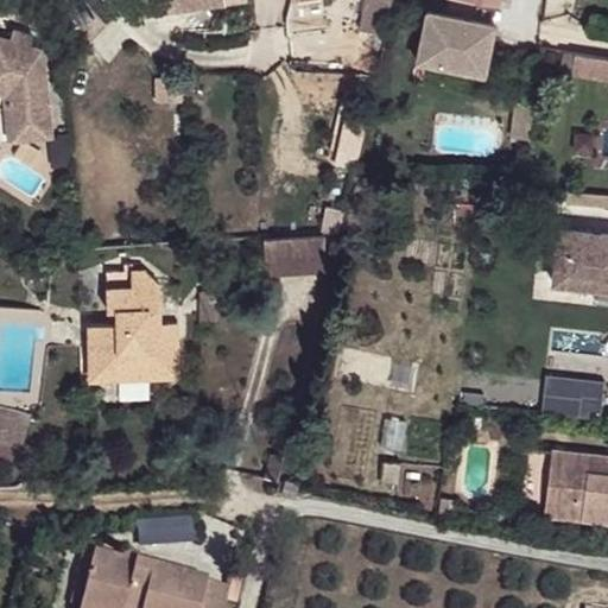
[(152,0),(154,11),(183,7),(182,0),(152,0)]
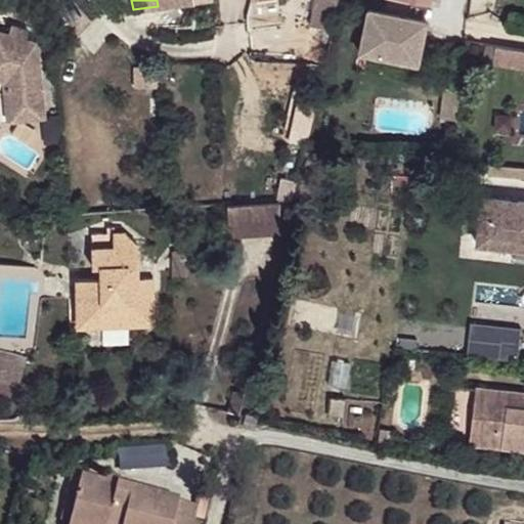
[(315,0),(310,26),(323,29),(334,31),(340,0),(315,0)]
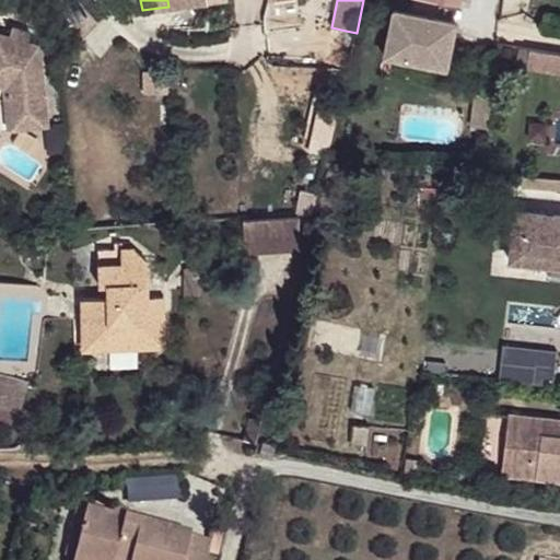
[(394,10),(384,57),(446,70),(456,23),(394,10)]
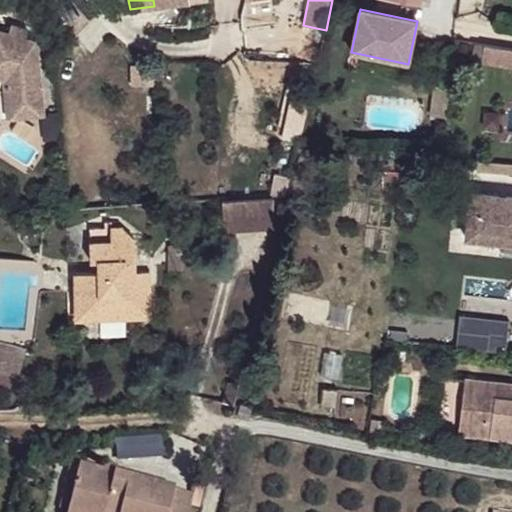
[(25,38),(28,30),(11,26),(9,34),(25,38)]
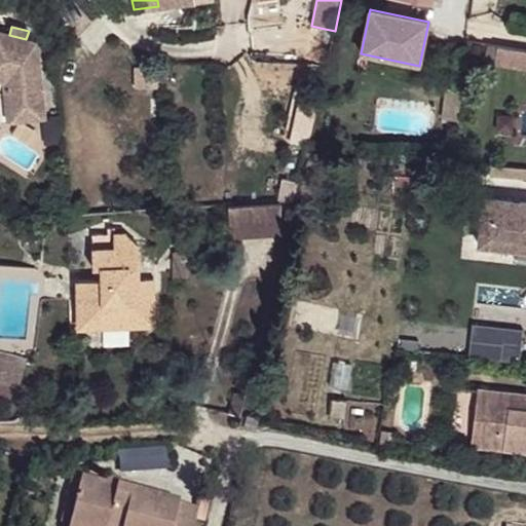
[(0,80),(4,82),(9,83),(10,96),(6,96),(8,121),(45,118),(37,42),(26,39),(9,35),(0,32),(0,80)]
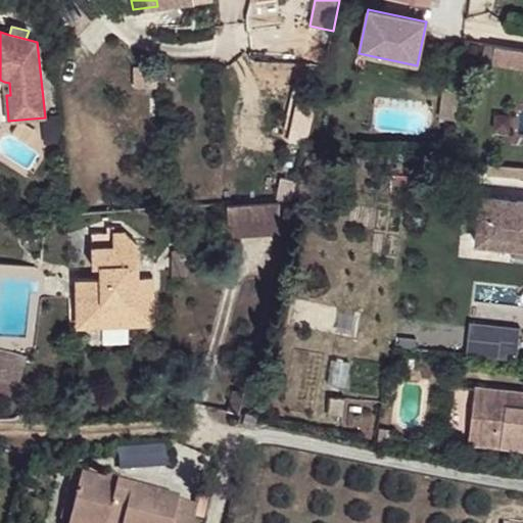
[(522,50),(495,46),(492,63),(522,68),(522,50)]
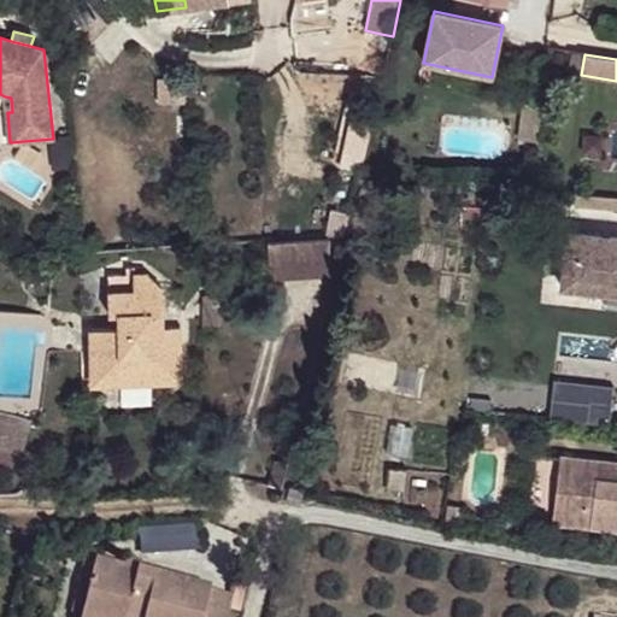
[(518,140),(538,142),(541,106),(522,104),(518,140)]
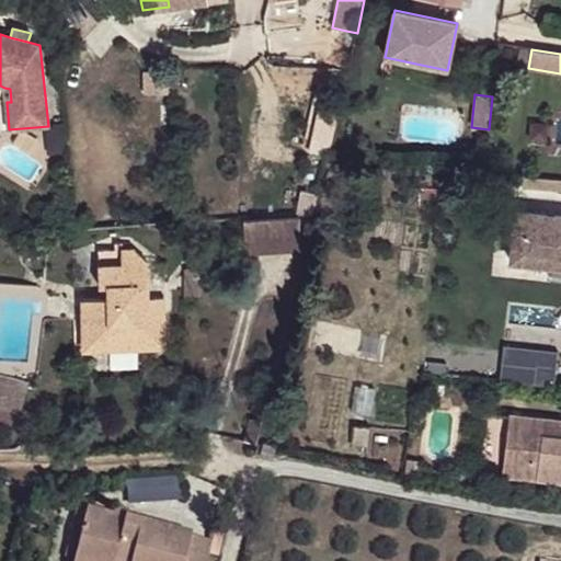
[(547,140),(548,124),(531,123),(530,139),(547,140)]
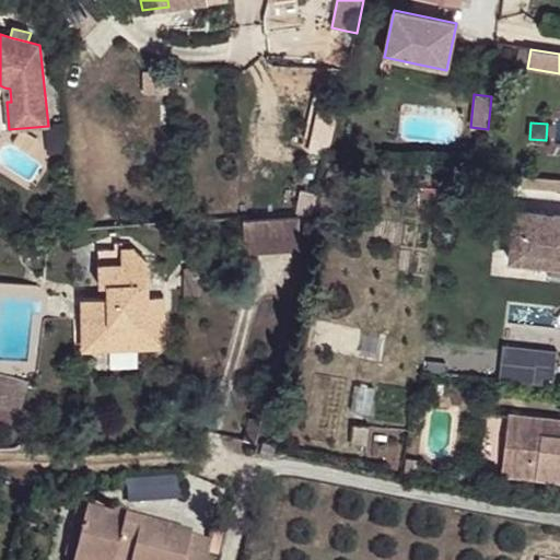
[(47,130),(49,152),(66,151),(63,129),(47,130)]
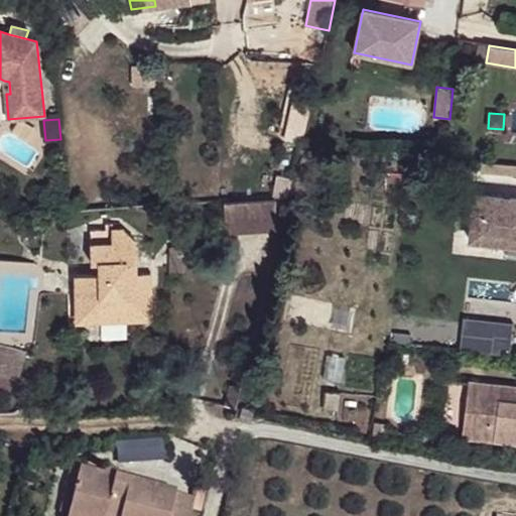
[(483,162),(481,172),(492,173),(494,163),(483,162)]
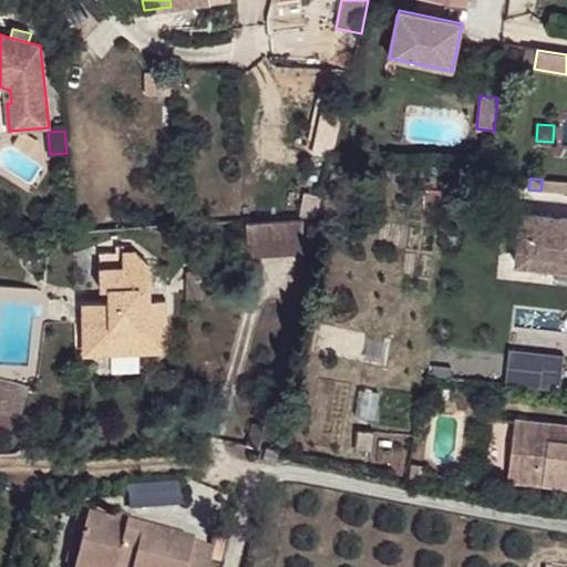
[(566,182),(543,179),(540,191),(566,193),(566,182)]
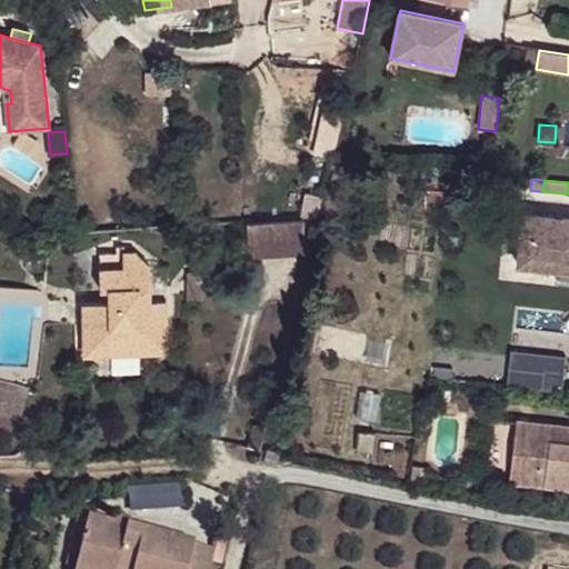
[(568,219),(522,215),(518,266),(568,269),(568,219)]
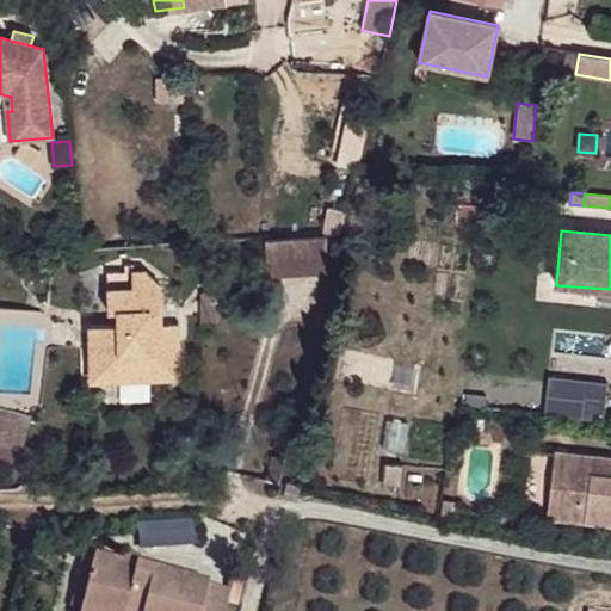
[(265,240),(267,277),(328,273),(326,238),(265,240)]
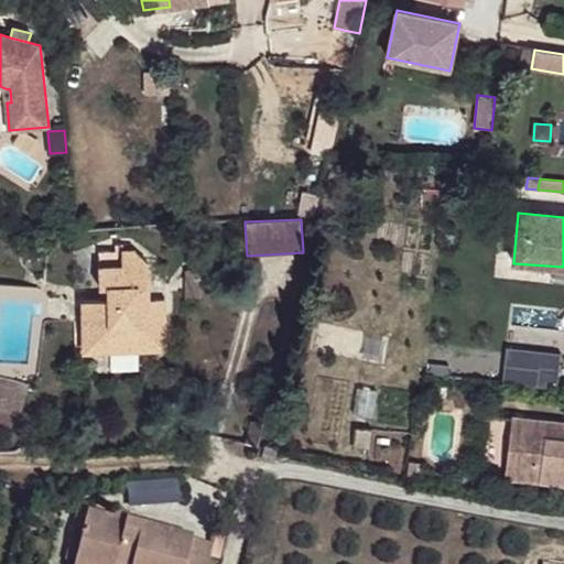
[(110,344),(110,351),(139,351),(139,344),(149,344),(156,351),(165,342),(165,300),(149,300),(149,262),(137,250),(122,250),(122,245),(116,245),(116,251),(100,251),(101,288),(109,288),(109,301),(83,301),(84,326),(91,326),(91,345),(110,344)]
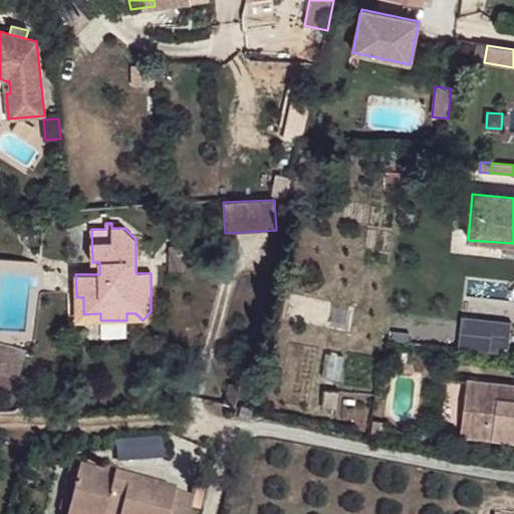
[(183,270),(183,248),(171,248),(171,270),(183,270)]
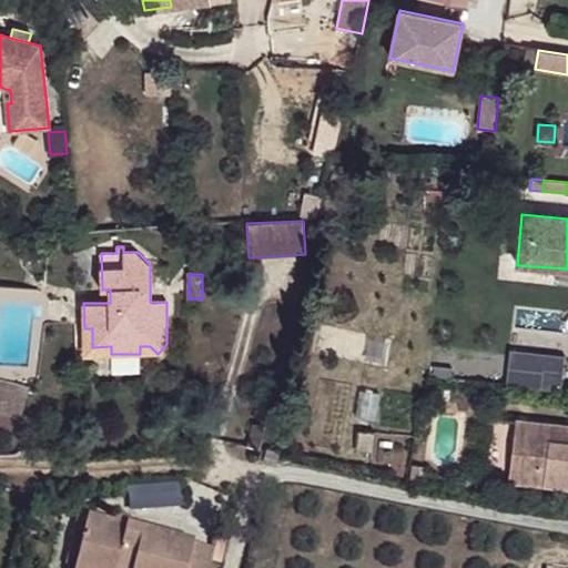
[(111,354),(111,346),(92,347),(92,328),(84,328),(84,355),(111,354)]
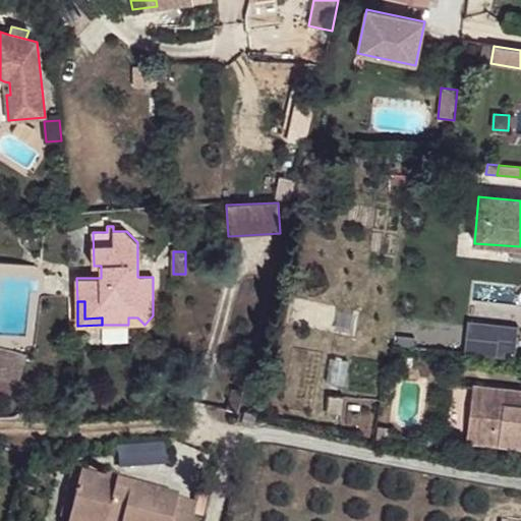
[(467,324),(464,353),(515,358),(518,329),(467,324)]
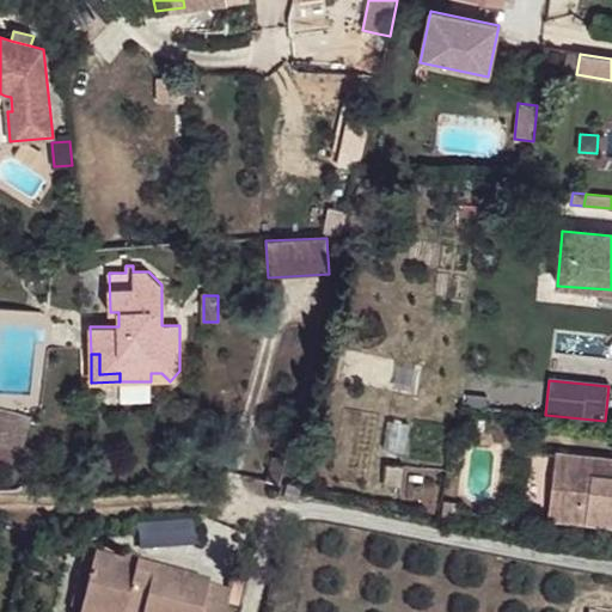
[(0,477),(14,481),(31,417),(0,408),(0,477)]
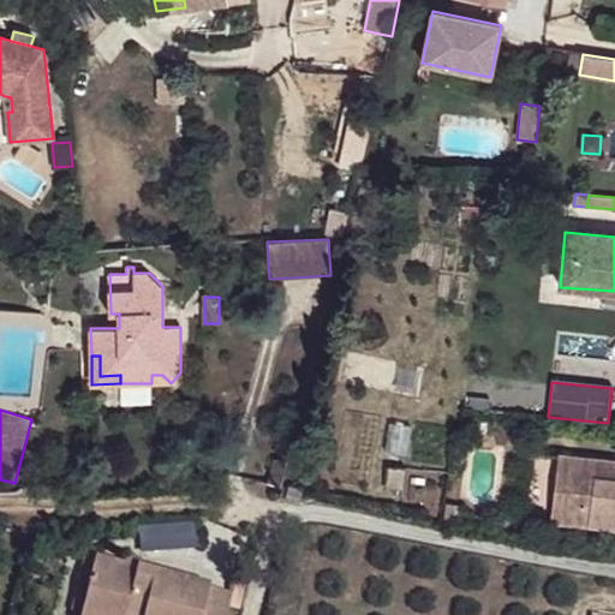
[(559,457),(553,503),(590,508),(589,524),(614,526),(614,479),(593,477),(596,460),(559,457)]
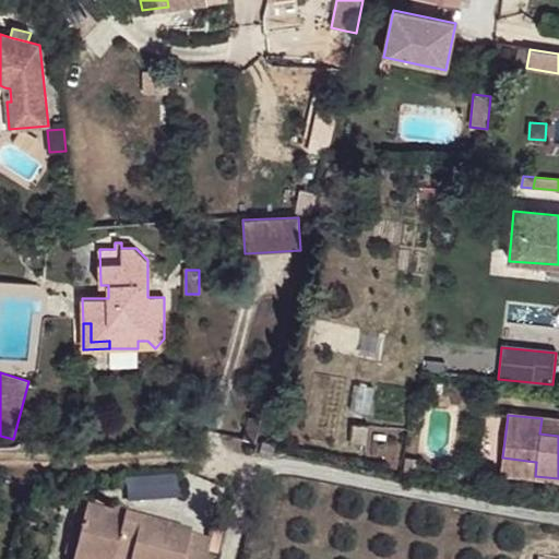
[(245,440),(256,442),(261,419),(250,416),(245,440)]
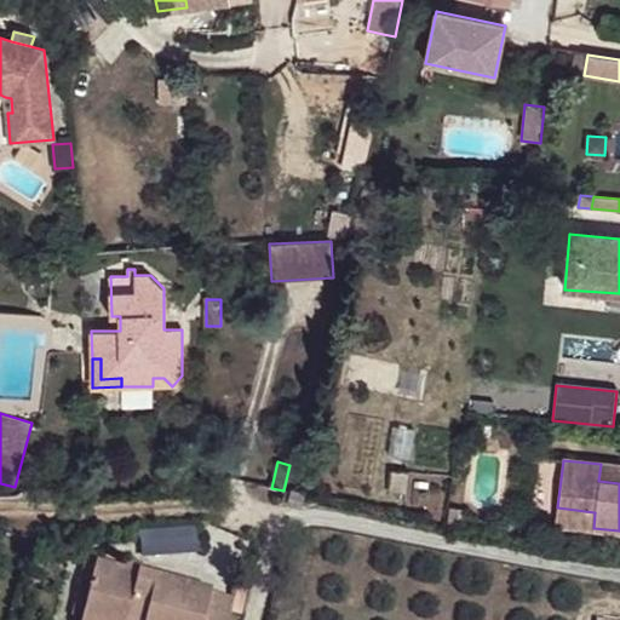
[(619,483),(619,466),(601,464),(598,481),(619,483)]
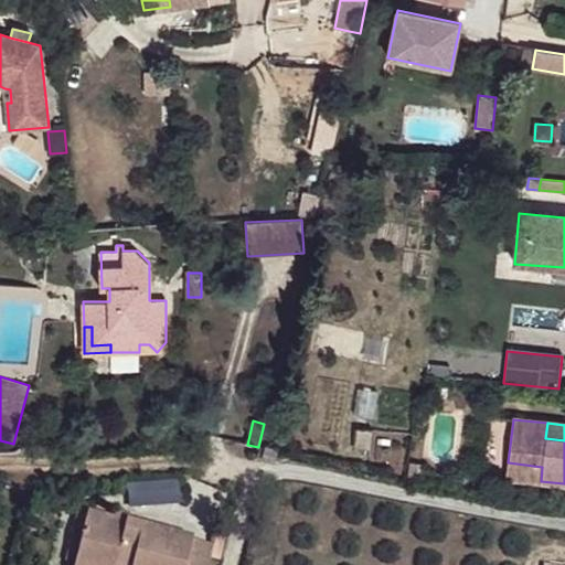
[(370,449),(371,432),(356,430),(355,448),(370,449)]
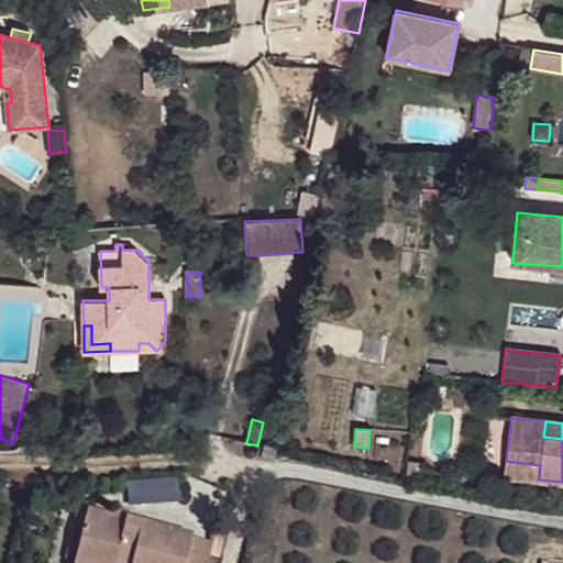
[(265,444),(262,456),(274,461),(278,448),(265,444)]
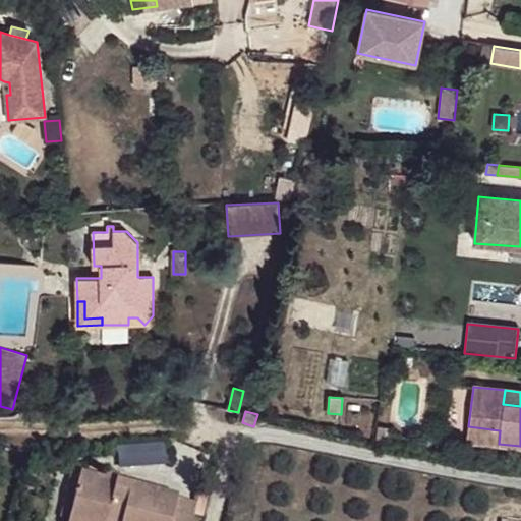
[(499,444),(500,430),(468,426),(467,441),(499,444)]
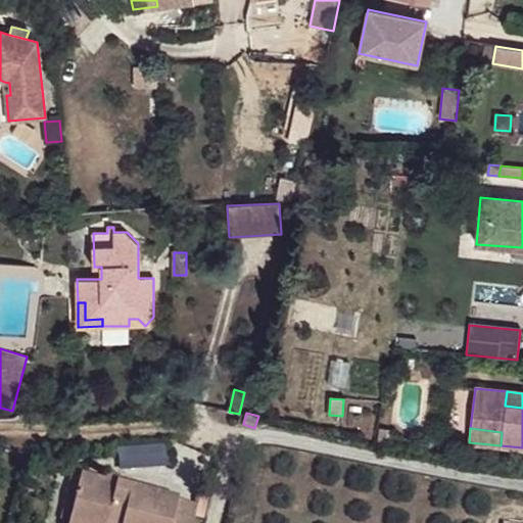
[(390,441),(392,431),(381,430),(380,439),(390,441)]
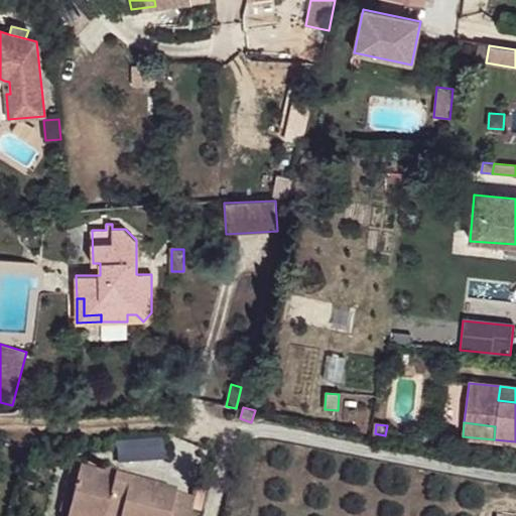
[(68,515),(79,471),(71,469),(59,514),(68,515)]
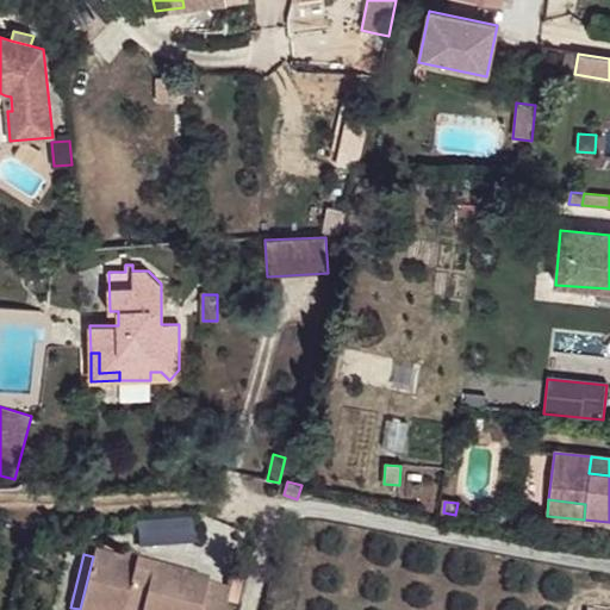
[(80,609),(200,609),(207,584),(93,556),(80,609)]
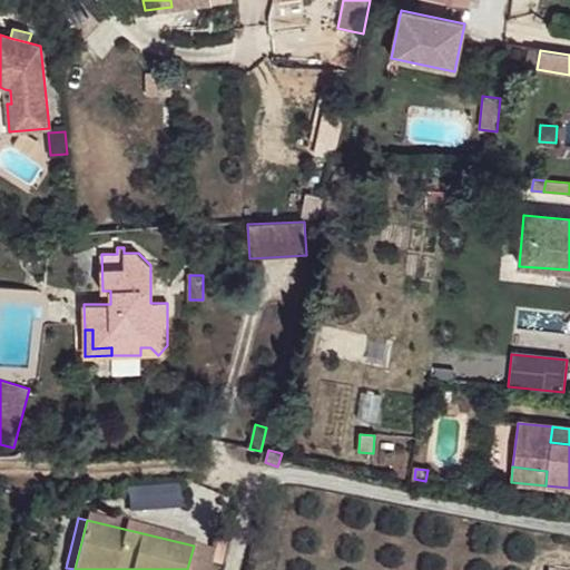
[(218,569),(219,569),(212,567),(215,550),(194,546),(187,569),(218,569)]
